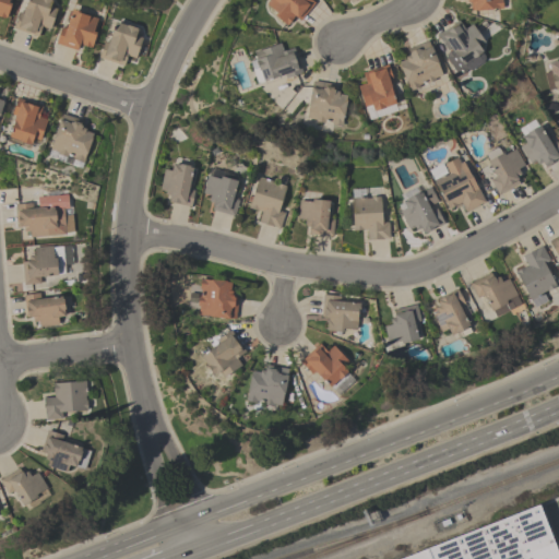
[(0,0),(8,0),(8,2),(11,3),(6,18),(4,18),(4,19),(0,18),(0,0)]
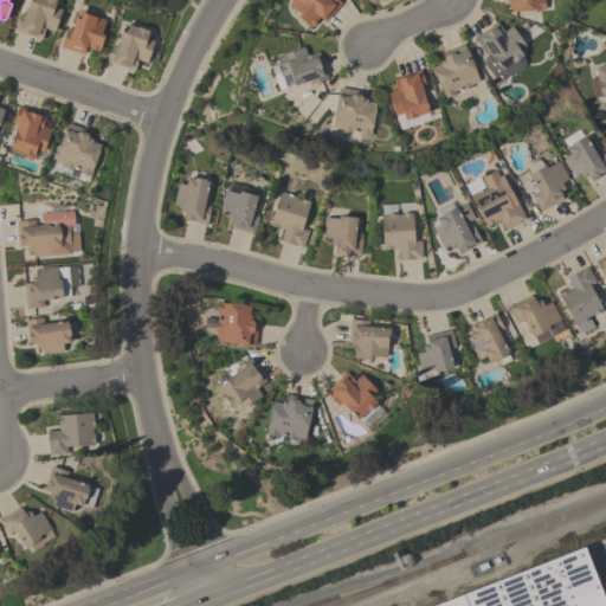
[(20,12),(24,14),(26,7),(27,7),(28,0),(57,0),(55,7),(62,10),(53,32),(44,28),(40,40),(13,31),(20,12)]
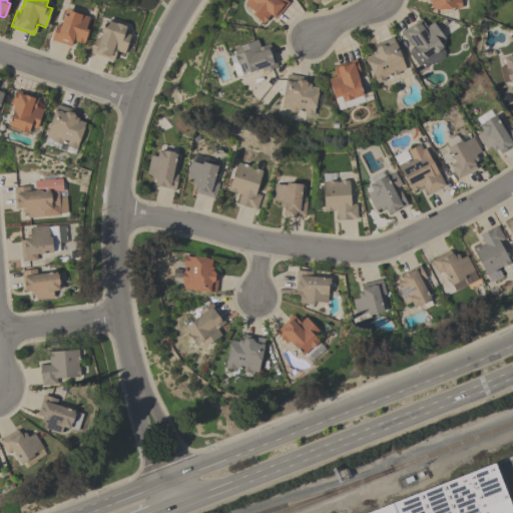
[(276,18),(274,16),(273,16),(270,14),(268,16),(269,17),(264,23),(263,22),(262,23),(251,14),(253,11),(243,3),(245,0),(286,0),(289,2),(276,18)]
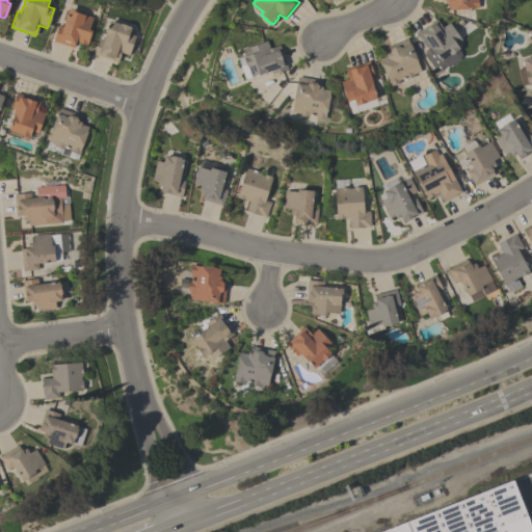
[(477,0),(478,8),(473,8),(473,7),(469,8),(469,9),(453,10),(453,9),(449,10),(448,2),(447,2),(446,0),(477,0)]
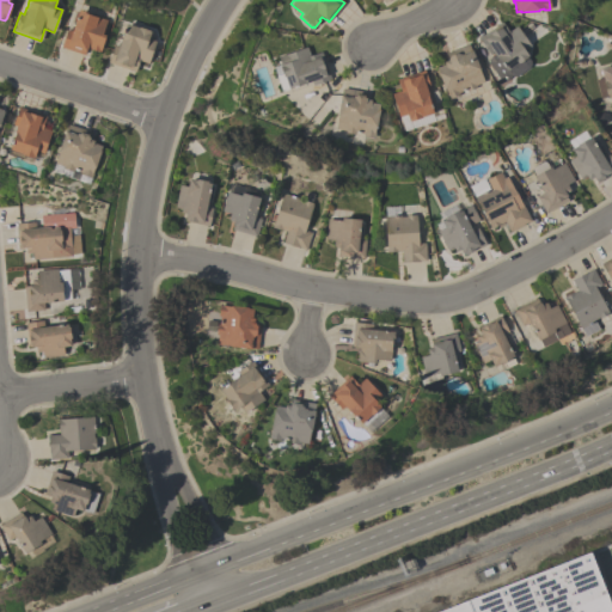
[(60,48),(66,30),(72,31),(78,10),(85,12),(85,13),(106,20),(102,35),(105,36),(99,51),(98,51),(98,53),(86,48),(85,51),(84,51),(84,55),(60,48)]
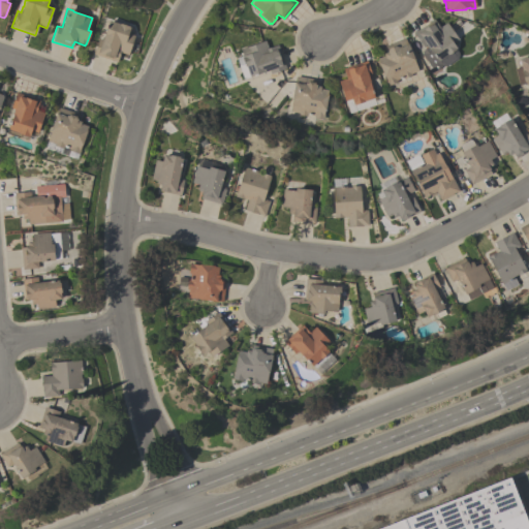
[(453,58),(453,61),(445,67),(442,66),(435,70),(434,69),(433,70),(422,54),(422,53),(421,52),(427,48),(426,44),(423,47),(413,33),(433,19),(439,27),(446,23),(459,40),(453,43),(457,49),(450,53),(453,58)]
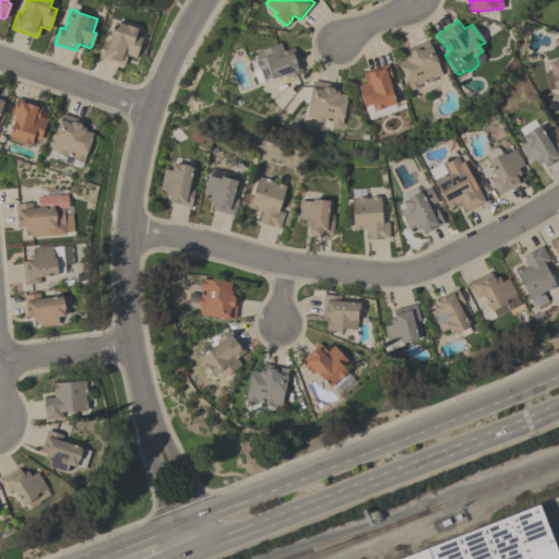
[(135,58),(127,56),(123,66),(98,57),(104,42),(107,43),(109,36),(110,36),(115,22),(126,25),(127,24),(137,27),(135,28),(138,28),(135,35),(142,37),(135,58)]
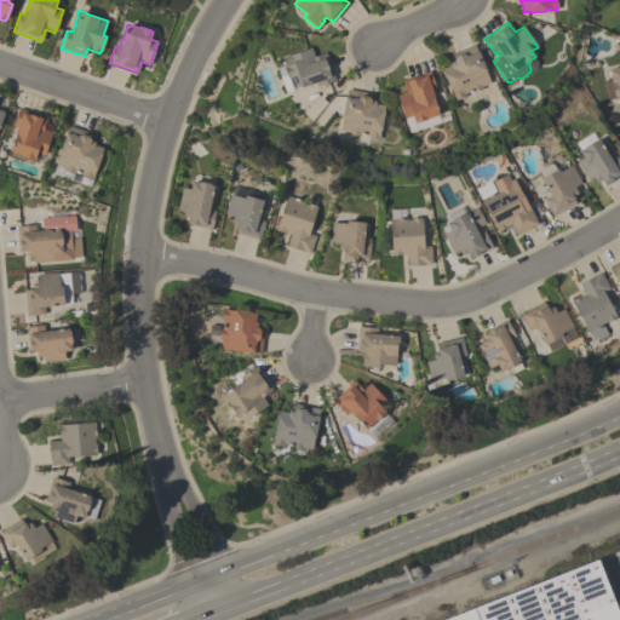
[(474,45),(476,51),(477,51),(486,70),(484,70),(489,82),(481,87),(481,89),(472,92),(471,90),(464,93),(465,96),(454,101),(452,95),(453,95),(451,90),(449,91),(442,74),(443,74),(441,69),(449,65),(449,63),(453,61),(453,59),(454,58),(452,53),(474,45)]
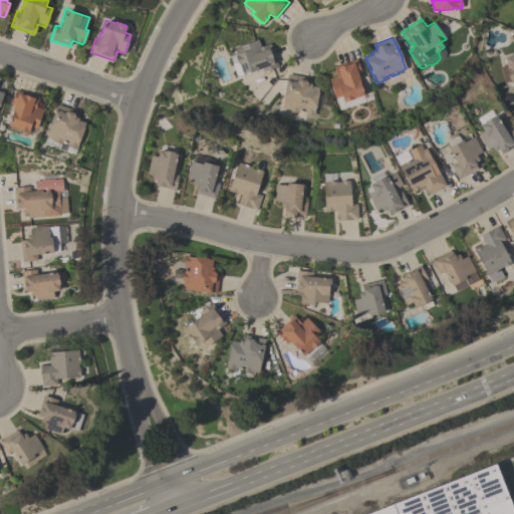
[(277,66),(262,72),(261,68),(236,76),(232,64),(232,63),(230,57),(236,55),(233,47),(257,39),(260,47),(270,43),(277,66)]
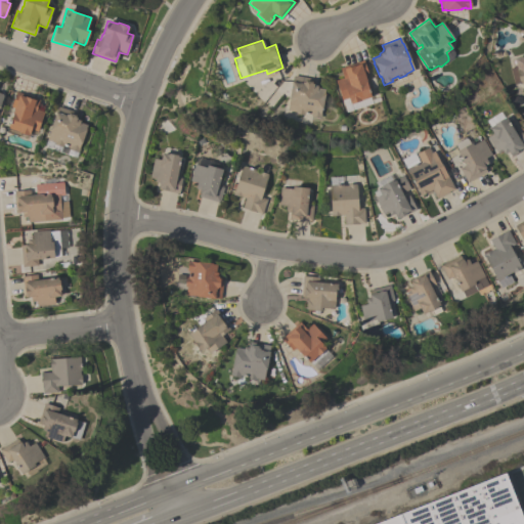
[(523,55),(523,82),(520,84),(520,83),(514,84),(510,69),(515,68),(515,66),(522,63),(520,56),(523,55)]
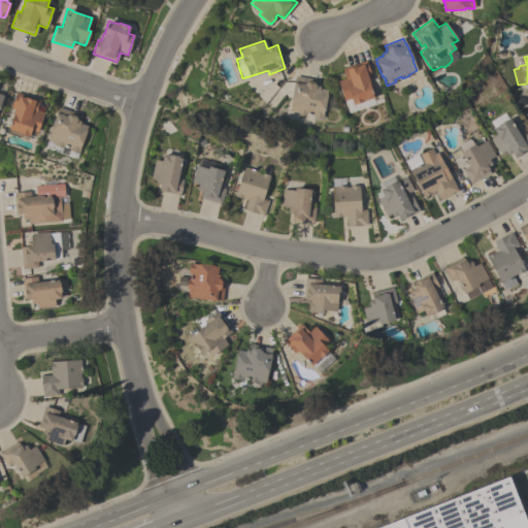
[(374,104),(349,112),(344,100),(343,100),(337,81),(345,78),(341,69),(366,61),(371,76),(368,78),(374,98),(372,98),(374,104)]
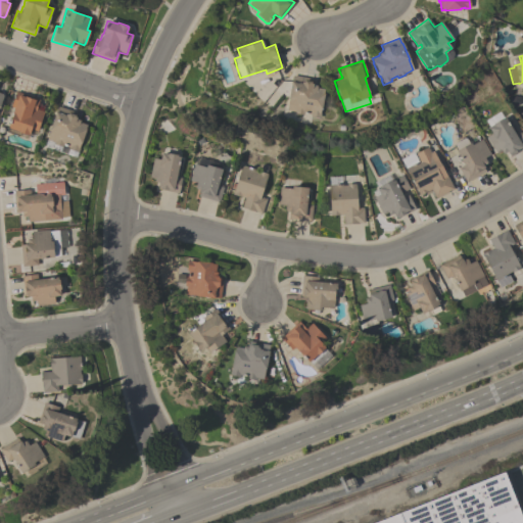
[(292,76),(310,79),(308,81),(311,82),(311,84),(313,84),(313,85),(317,86),(316,88),(324,89),(323,94),(324,94),(321,108),(320,113),(320,119),(310,116),(310,114),(302,113),(302,115),(294,113),(294,111),(286,110),(292,76)]
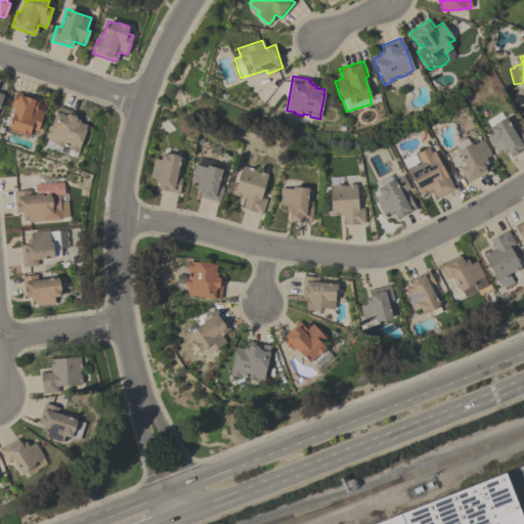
[(39,99),(36,110),(43,112),(37,131),(31,129),(29,135),(8,128),(12,115),(11,114),(13,107),(10,106),(16,91),(39,99)]
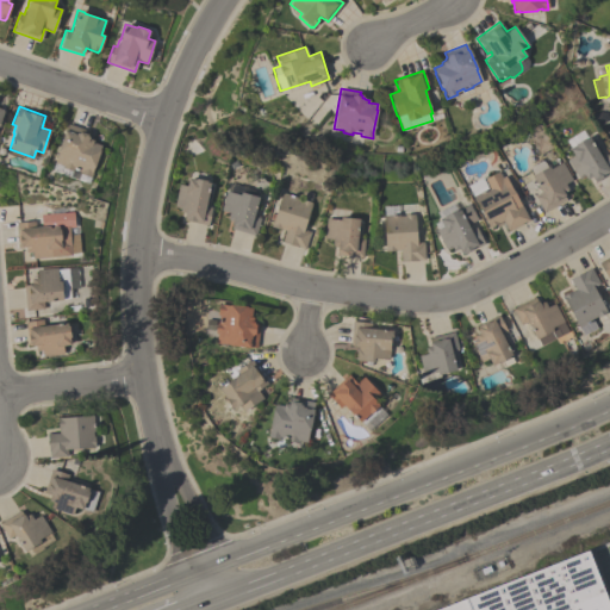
[(87,130),(86,134),(87,135),(87,136),(89,137),(88,138),(93,139),(92,143),(100,145),(99,150),(100,150),(94,168),(93,167),(92,173),(91,178),(79,174),(80,172),(72,169),(72,172),(62,168),(62,166),(55,163),(58,150),(64,130),(66,131),(68,124),(87,130)]
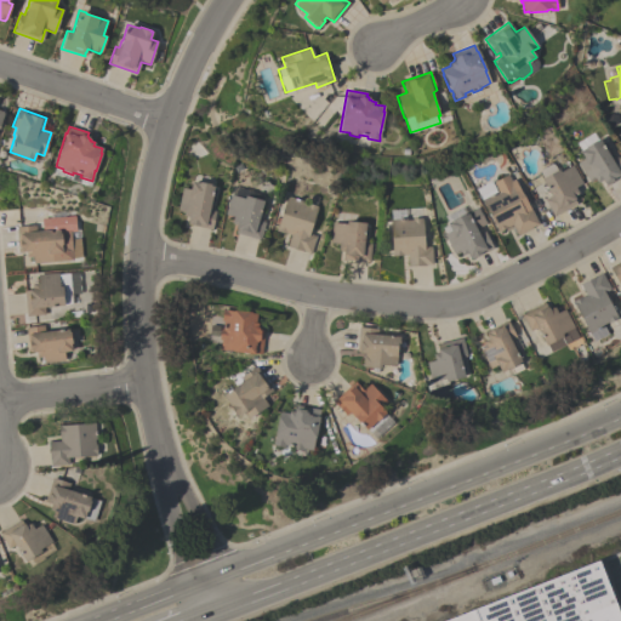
[(576,143),(593,134),(598,141),(599,140),(611,160),(617,157),(620,161),(620,176),(605,186),(602,180),(597,183),(594,180),(588,183),(576,163),(584,159),(580,152),(581,151),(576,143)]
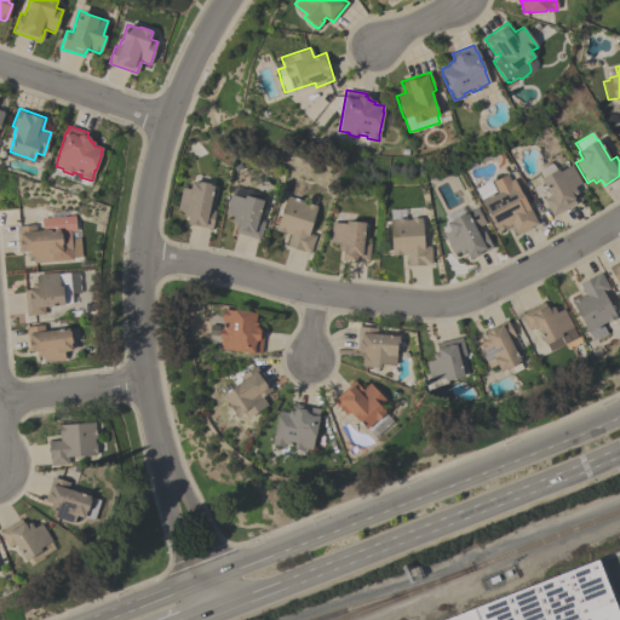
[(580,183),(573,187),(577,193),(572,195),(574,199),(573,199),(575,204),(552,216),(544,200),(550,196),(540,179),(541,178),(539,172),(552,165),(555,171),(557,170),(558,172),(570,165),(580,183)]
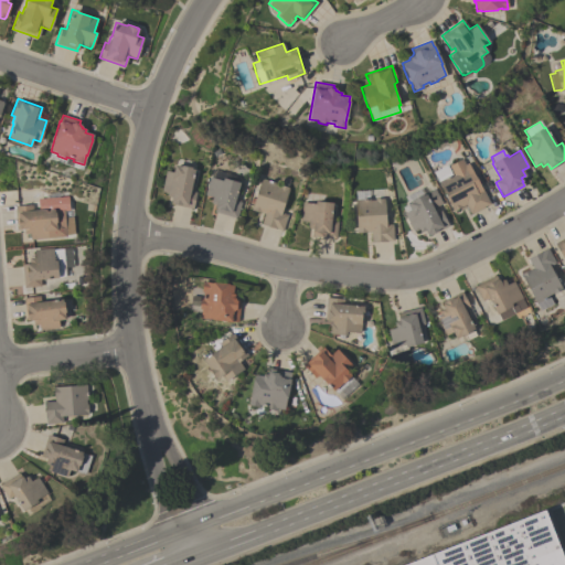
[(434,173),(447,166),(451,174),(450,174),(451,177),(452,176),(448,166),(461,159),(465,164),(467,163),(475,177),(476,177),(482,191),(483,191),(490,204),(482,208),(483,208),(470,214),(465,205),(452,211),(434,173)]
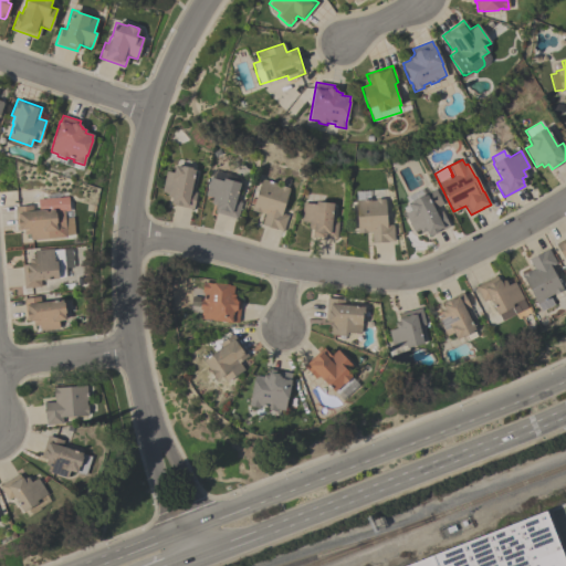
[(192,209),(170,205),(171,203),(170,203),(171,198),(166,197),(167,192),(161,191),(166,171),(173,173),(175,165),(181,167),(181,166),(191,168),(191,169),(195,170),(190,191),(196,192),(192,209)]
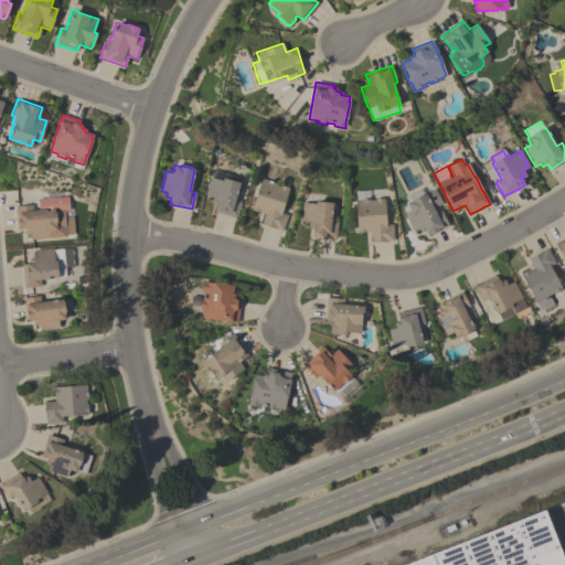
[(210,178),(222,181),(223,178),(238,182),(234,201),(241,202),(236,219),(213,212),(215,205),(211,204),(212,203),(211,203),(212,196),(205,194),(210,178)]
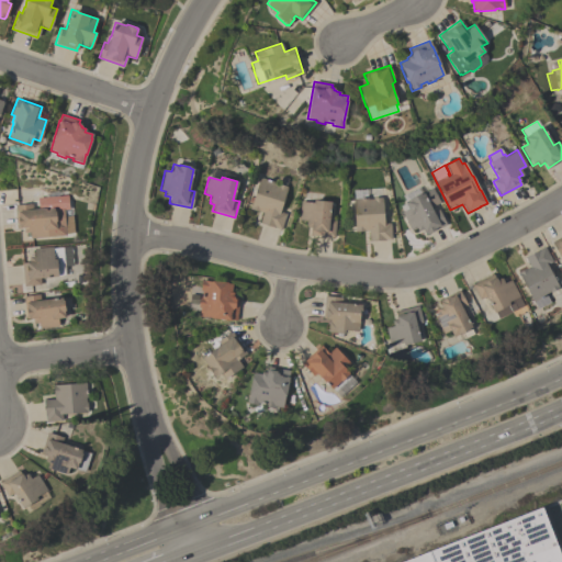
[(281,177),(288,179),(285,186),(287,187),(287,188),(279,212),(285,214),(280,229),(259,223),(262,213),(249,209),(251,203),(248,202),(249,197),(253,198),(259,177),(273,182),(273,183),(278,186),(278,183),(279,184),(281,177)]
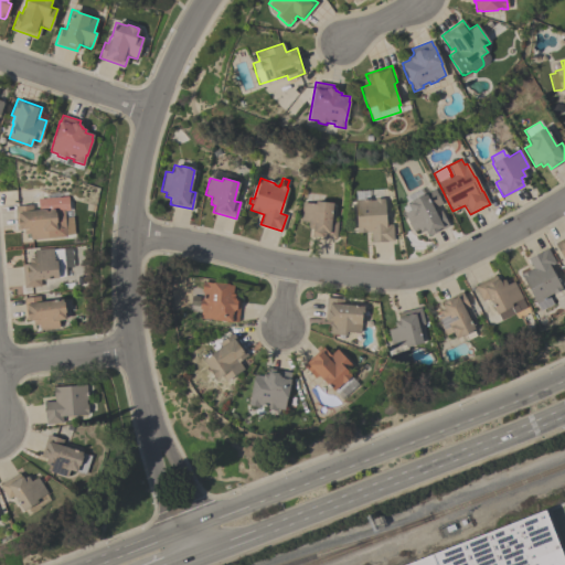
[(403,213),(405,212),(402,206),(407,204),(404,196),(420,188),(424,194),(434,189),(441,204),(433,209),(435,213),(440,210),(448,226),(428,236),(425,231),(419,233),(418,230),(413,232),(403,213)]
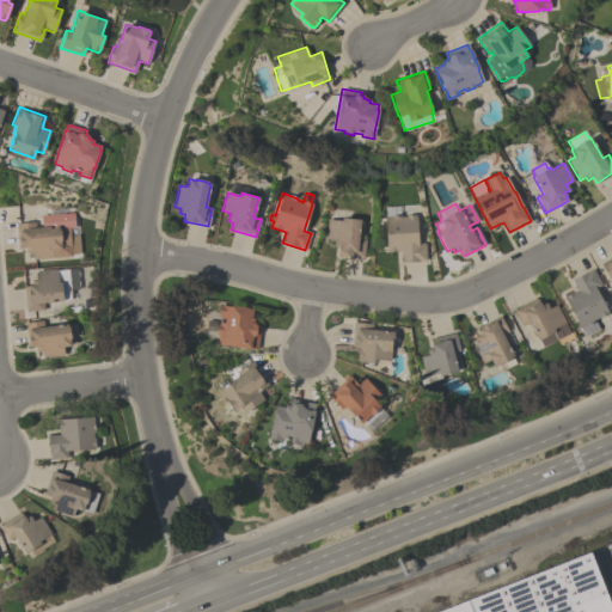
[(384,207),(398,206),(399,215),(401,218),(405,216),(405,215),(415,215),(415,216),(416,216),(418,244),(424,243),(426,261),(402,263),(402,251),(386,252),(386,245),(384,216),(385,216),(384,207)]
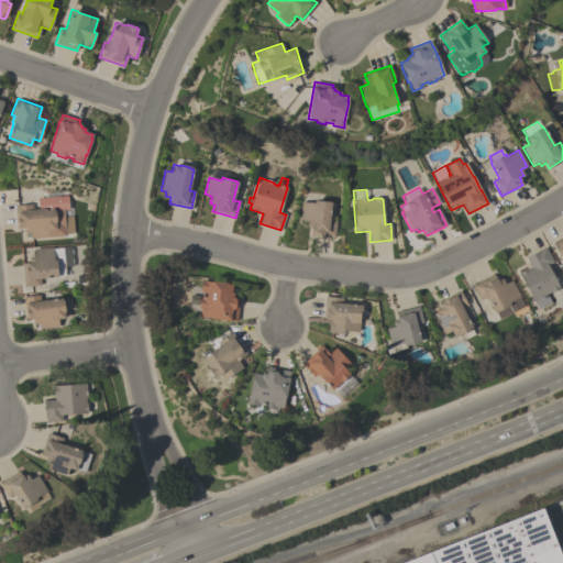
[(329,220),(335,221),(334,238),(310,235),(311,228),(306,228),(307,221),(299,220),(300,201),(313,202),(313,200),(331,201),(329,220)]
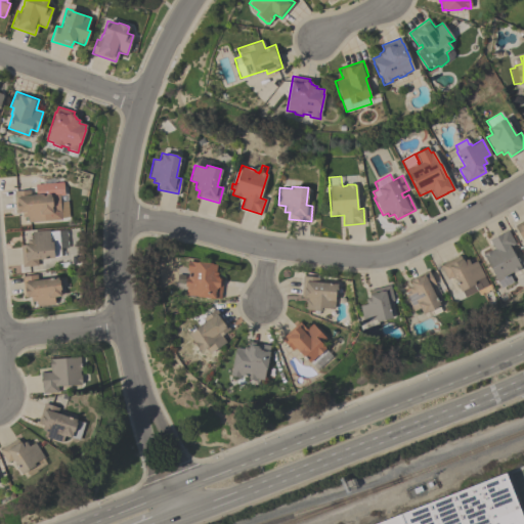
[(28,222),(28,217),(22,217),(22,212),(15,212),(13,191),(29,190),(30,195),(58,193),(60,213),(59,213),(60,219),(28,222)]
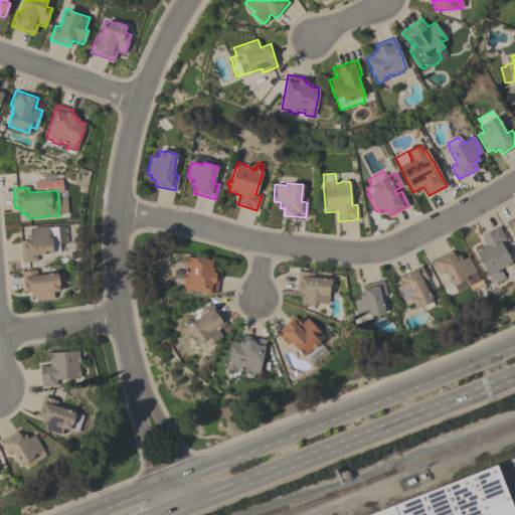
[(514,233),(512,235),(505,221),(514,215),(514,233)]
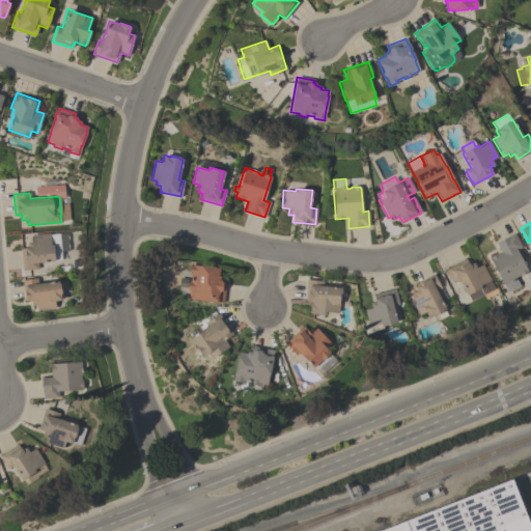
[(21,249),(24,248),(26,247),(26,244),(27,244),(27,243),(32,242),(31,234),(49,233),(49,234),(59,233),(60,252),(60,260),(54,260),(54,261),(37,262),(37,270),(22,271),(21,249)]
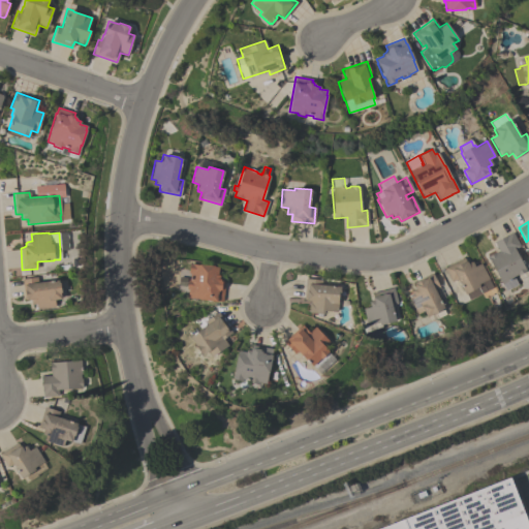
[(493,242),(512,232),(520,247),(515,249),(521,262),(525,261),(528,267),(524,269),(525,270),(524,270),(525,272),(518,276),(517,274),(512,276),(514,278),(514,277),(518,284),(504,291),(501,284),(489,259),(488,259),(486,257),(498,251),(493,242)]
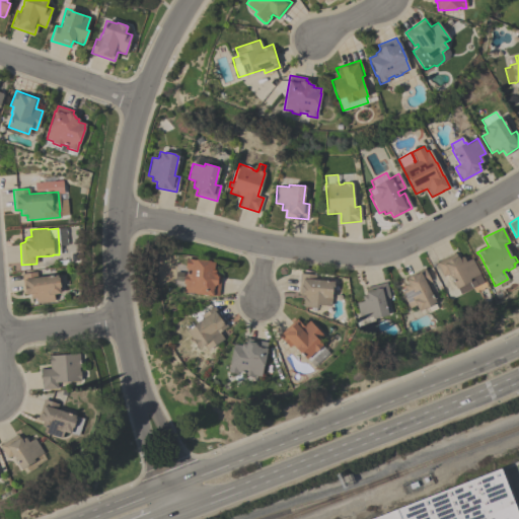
[(479,274),(478,274),(483,282),(471,288),(459,294),(456,288),(455,289),(448,274),(442,277),(435,263),(454,252),(456,256),(457,256),(458,258),(461,256),(461,257),(462,256),(465,262),(471,258),(479,274)]
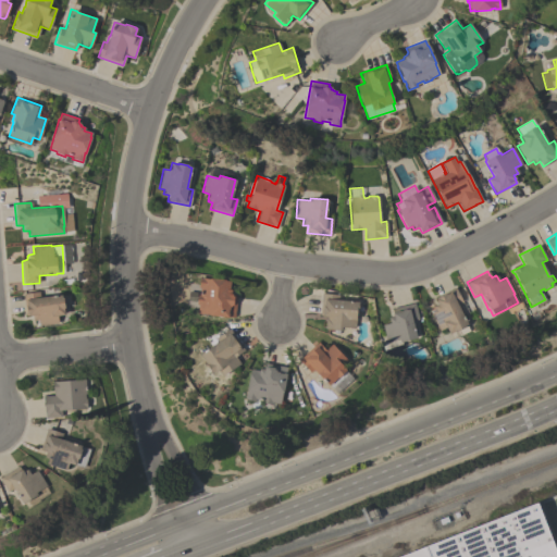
[(197,313),(198,305),(196,305),(197,295),(199,295),(200,288),(198,288),(199,277),(202,277),(202,279),(209,280),(209,279),(225,280),(225,281),(230,282),(229,289),(232,289),(231,295),(236,295),(234,318),(197,313)]
